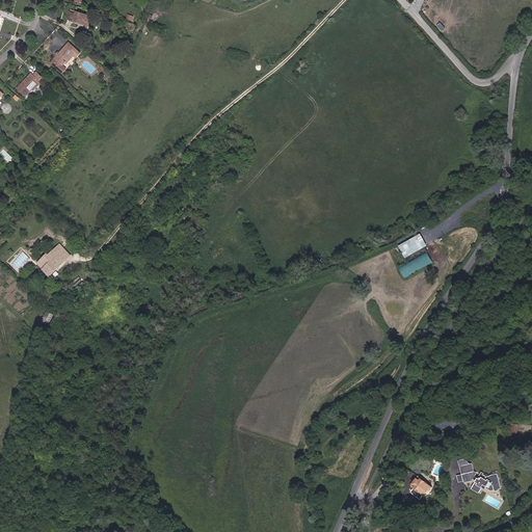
[(87,25),(90,16),(72,10),(69,20),(79,23),(79,22),(87,25)]
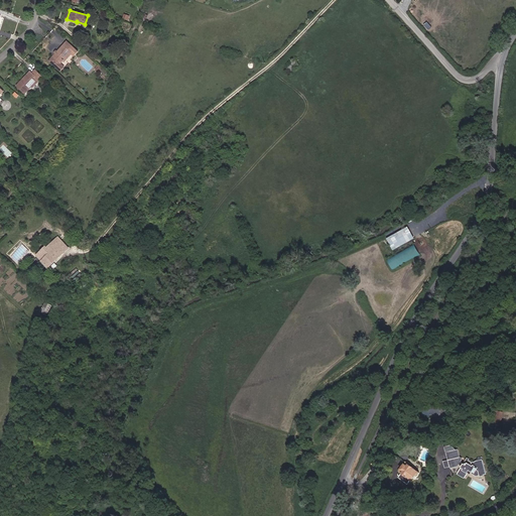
[(88,26),(91,16),(88,15),(85,24),(77,21),(77,22),(88,26)]
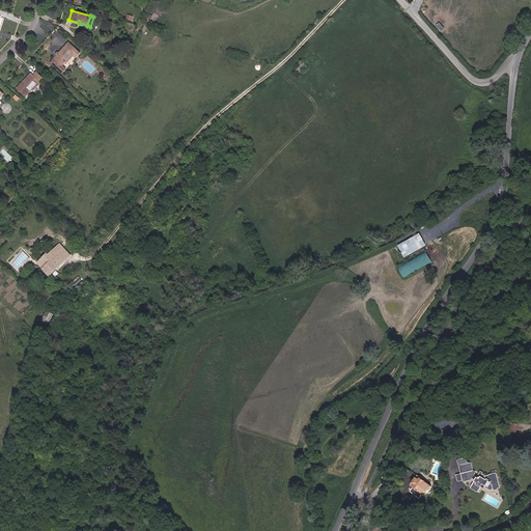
[(65,62),(74,53),(75,54),(78,57),(81,53),(68,43),(59,53),(57,55),(51,62),(62,73),(66,68),(62,65),(65,62)]
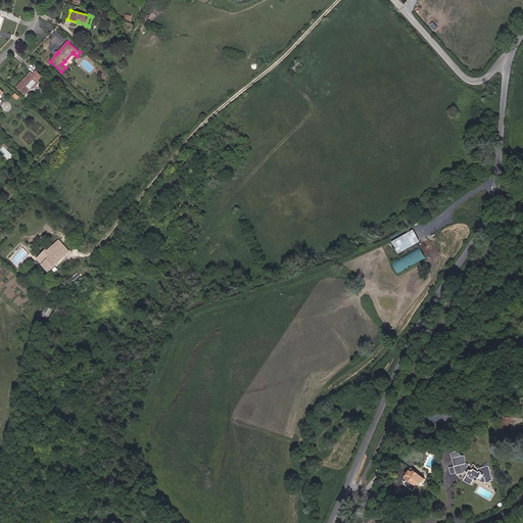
[(65,62),(74,53),(73,52),(64,61),(65,62)]
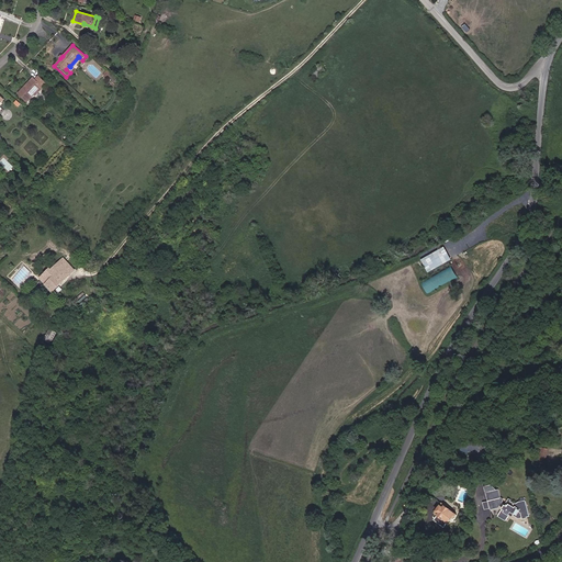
[(318,80),(327,71),(322,66),(313,76),(318,80)]
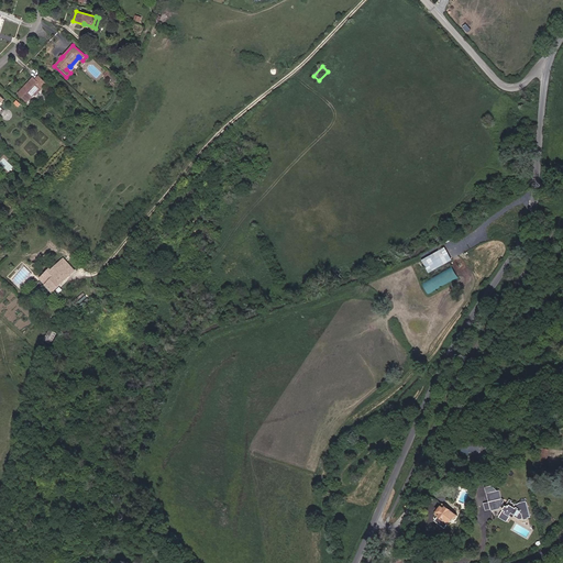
[(28,102),(46,83),(40,76),(36,80),(34,78),(19,94),(28,102)]
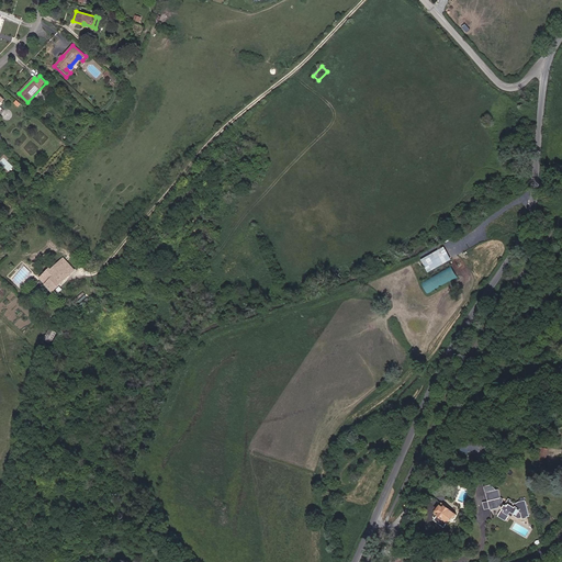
[(428,272),(451,260),(445,247),(422,260),(428,272)]
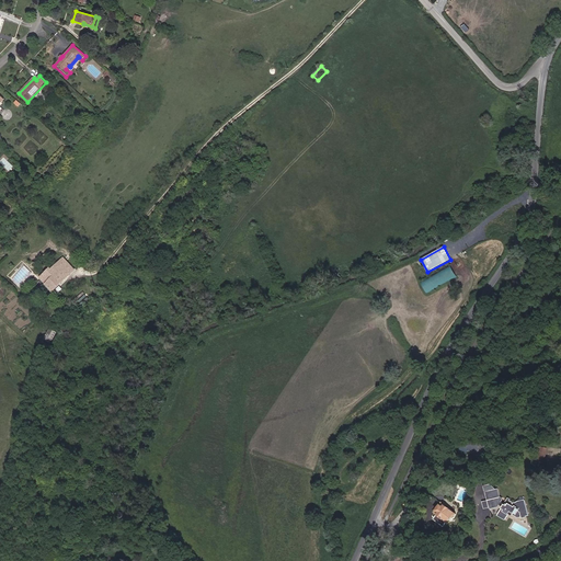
[(54,290),(76,270),(69,263),(65,258),(53,270),(50,268),(42,277),(54,290)]
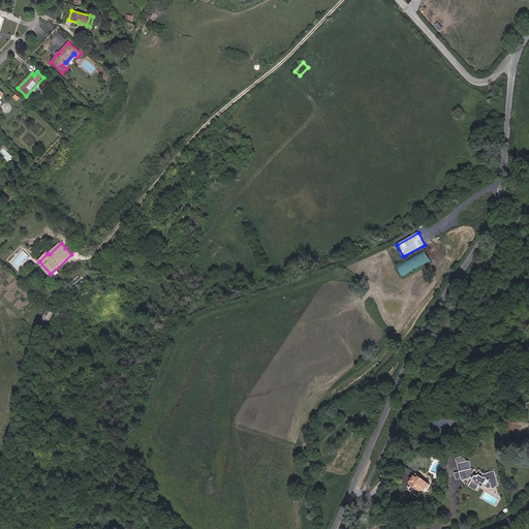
[(403,277),(431,260),(425,250),(397,266),(403,277)]
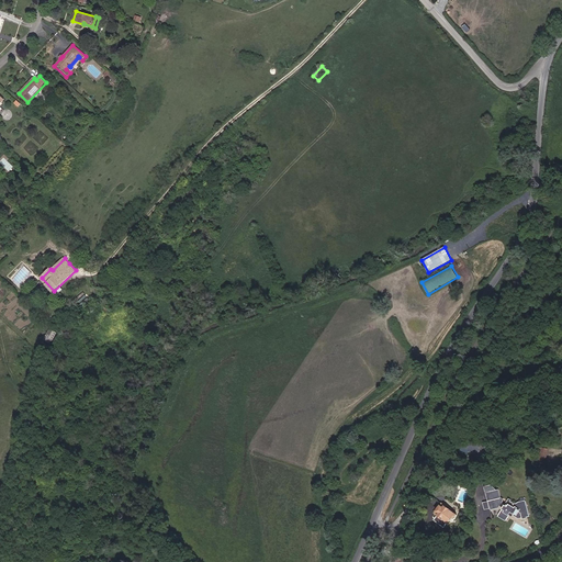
[(53,344),(58,333),(51,329),(45,339),(53,344)]
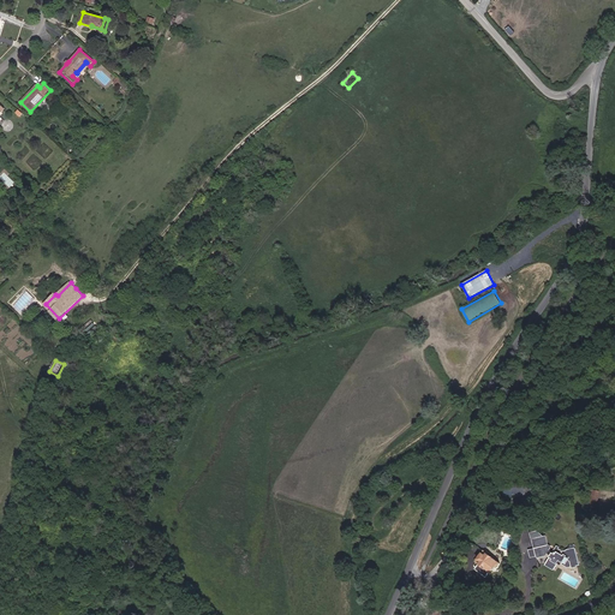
[(526,483),(523,483),(521,487),(513,488),(508,487),(507,493),(514,495),(515,493),(518,494),(518,491),(527,495),(531,487),(525,484),(526,483)]
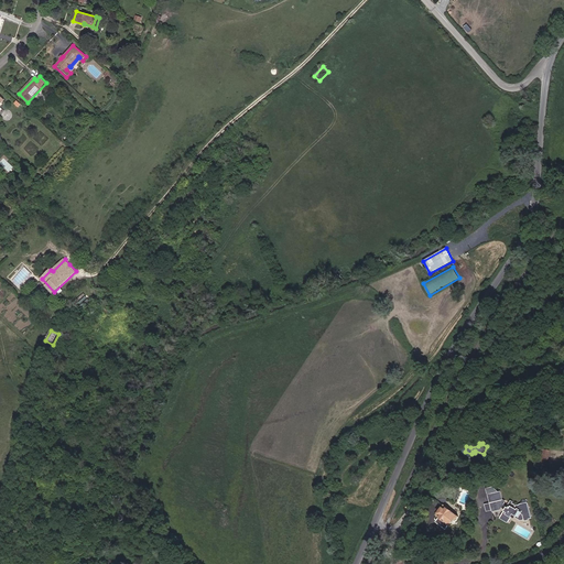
[(545,447),(543,462),(551,464),(553,449),(545,447)]
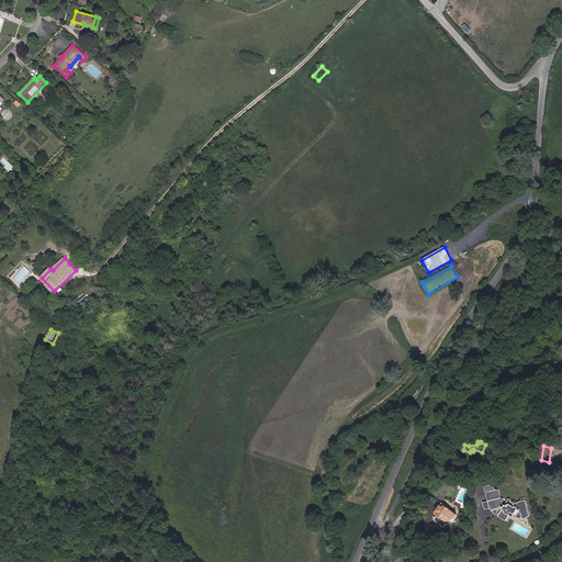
[(496,492),(494,487),(489,483),(482,486),(485,494),(491,505),(491,508),(499,507),(504,499),(498,496),(496,492)]
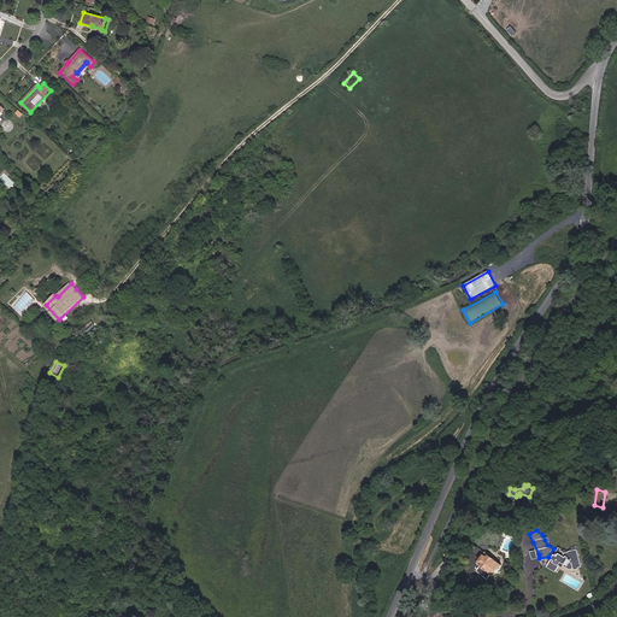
[(581,566),(576,551),(568,553),(560,548),(558,551),(560,554),(558,558),(556,556),(550,564),(558,570),(563,564),(569,568),(574,566),(574,569),(581,566)]
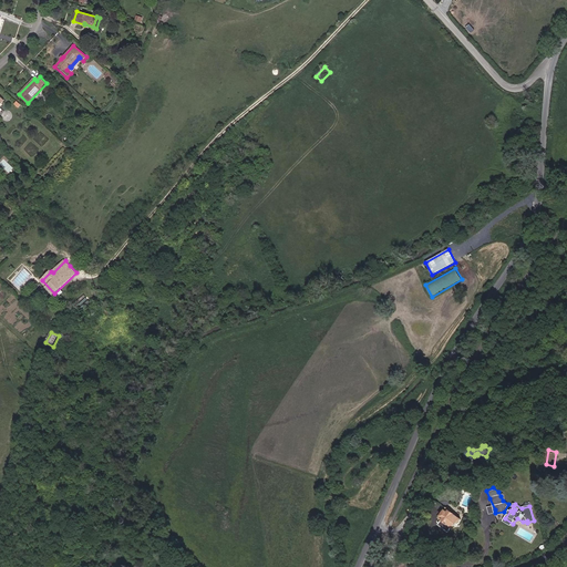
[(453,517),(455,518),(457,514),(447,507),(436,521),(445,527),(453,517)]
